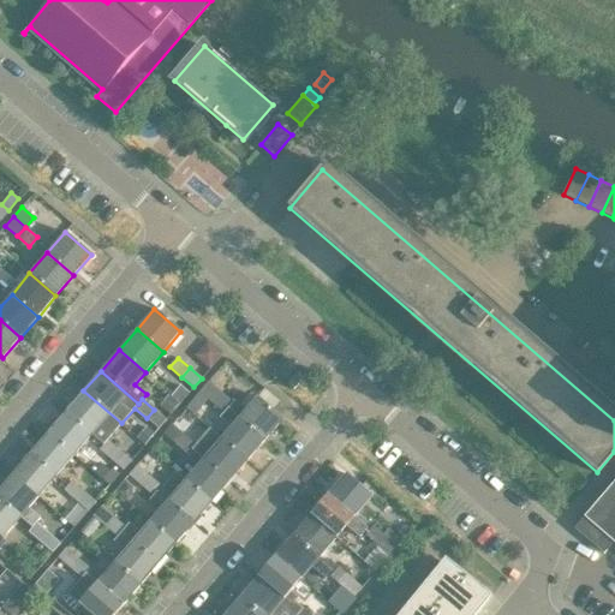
[(199,392),(212,402),(219,393),(215,390),(208,383),(207,383),(199,392)]
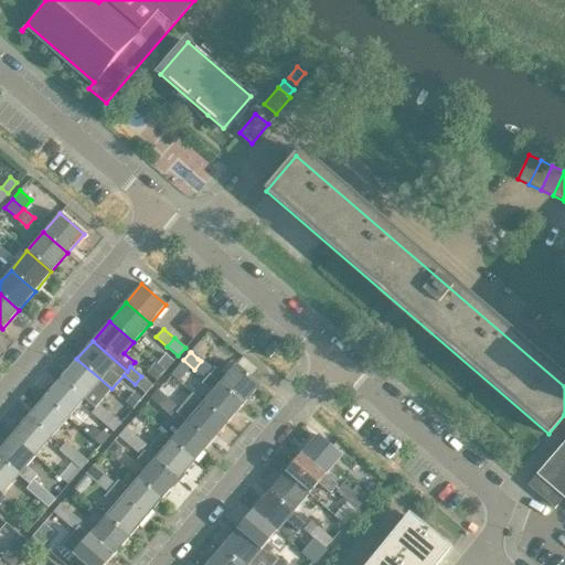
[(166,353),(157,363),(166,371),(173,361),(166,353)]
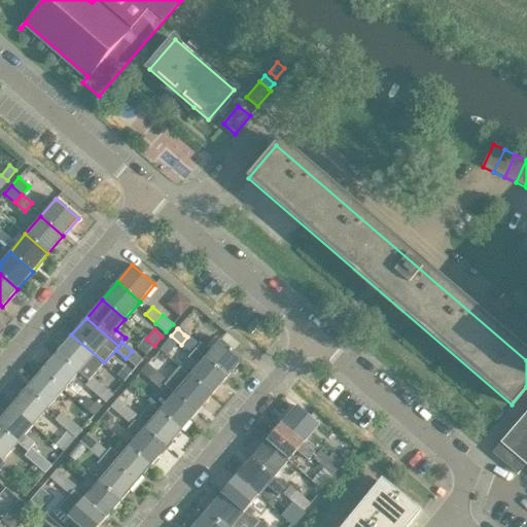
[(56,353),(78,373),(89,381),(92,377),(104,362),(71,335),(56,353)]
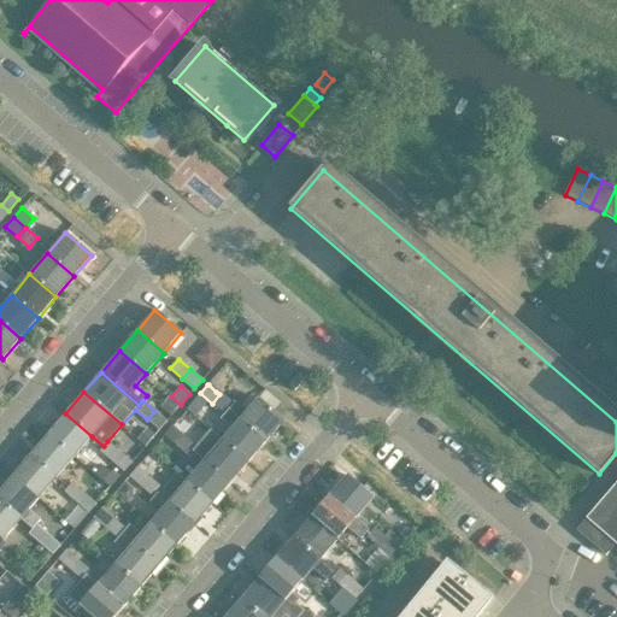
[(212,404),(224,415),(228,410),(231,405),(219,394),(212,404)]
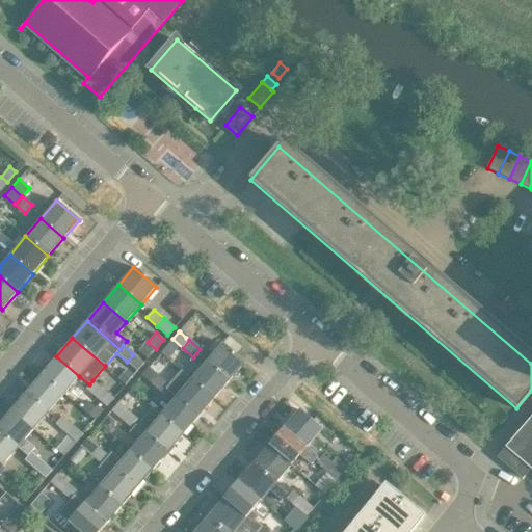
[(145,341),(137,351),(147,360),(156,349),(148,342),(145,341)]
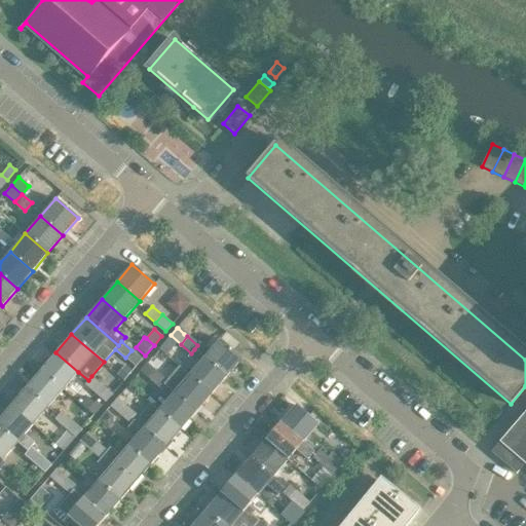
[(203,358),(227,376),(242,359),(220,339),(203,358)]
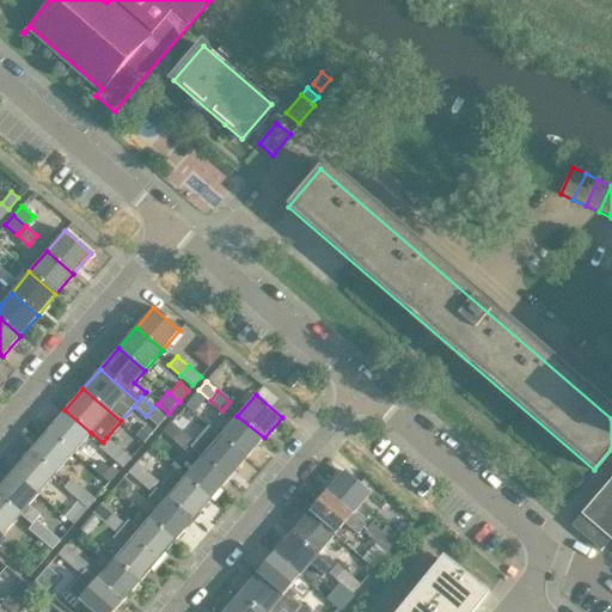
[(220,436),(246,458),(264,438),(237,416),(226,407),(222,411),(219,415),(230,424),(220,436)]
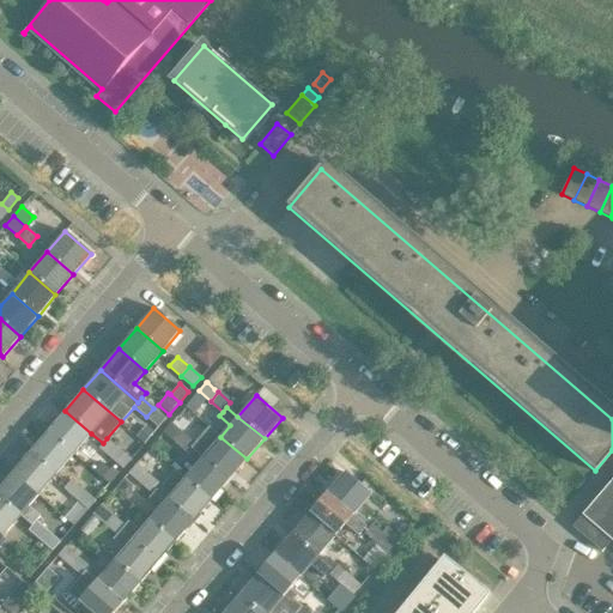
[(153,408),(146,417),(158,428),(165,418),(153,408)]
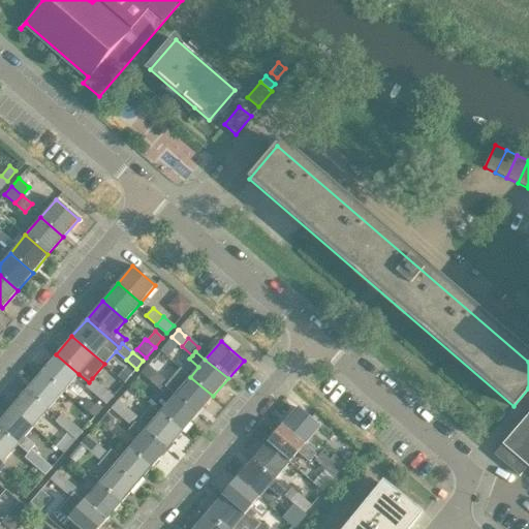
[(40,372),(63,392),(79,374),(56,354),(40,372)]
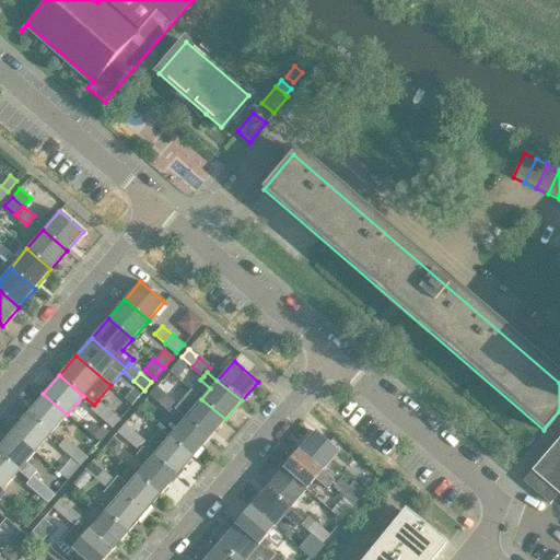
[(149,395),(160,404),(167,396),(156,386),(149,395)]
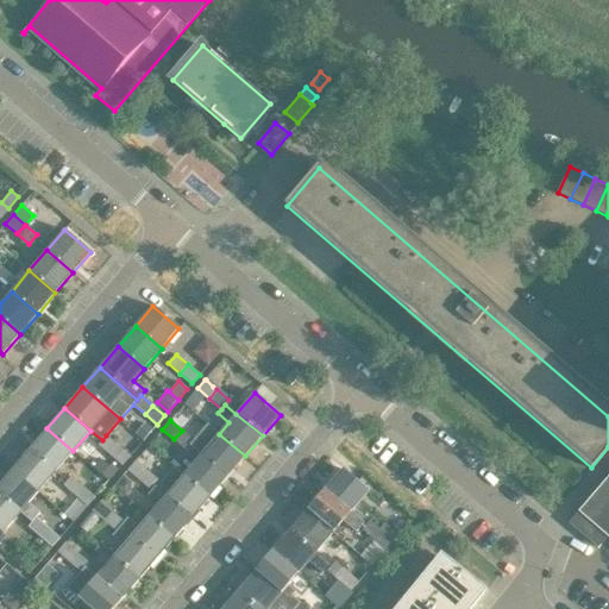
[(144,424),(135,434),(143,441),(152,429),(144,424)]
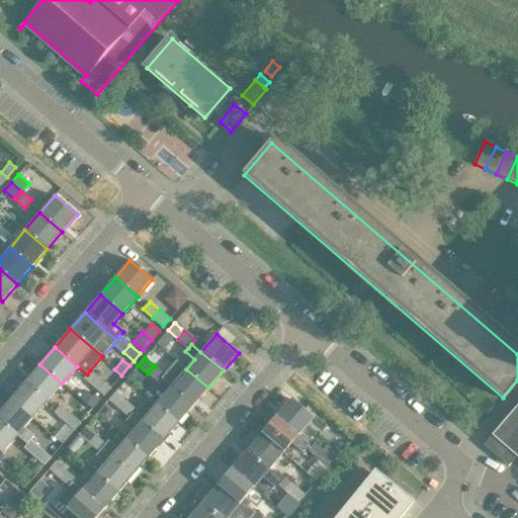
[(25,382),(48,402),(62,383),(39,364),(25,382)]
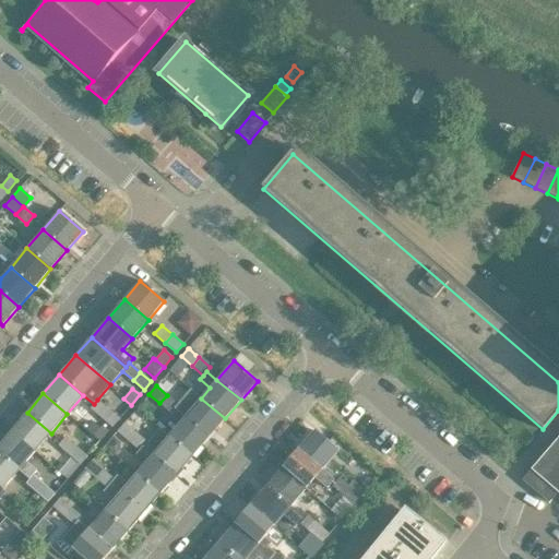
[(167,395),(159,403),(170,413),(178,404),(167,395)]
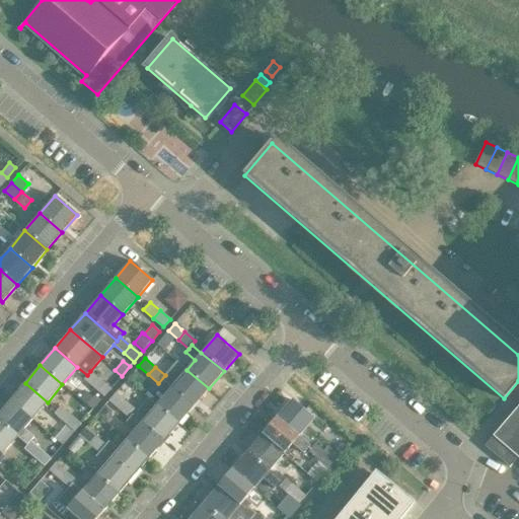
[(171,387),(194,406),(209,388),(187,370),(171,387)]
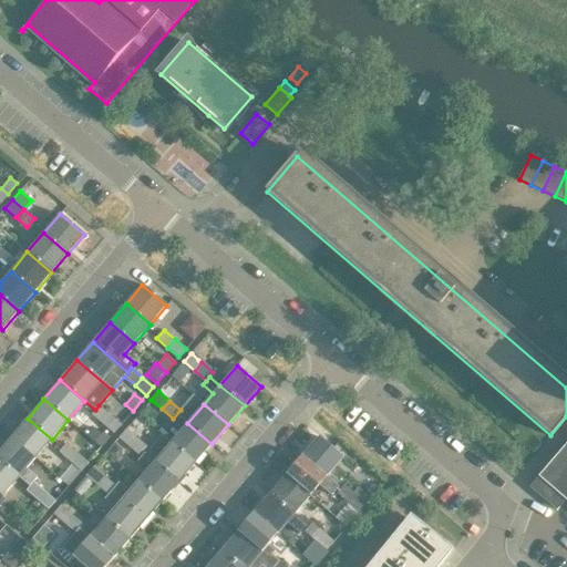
[(99,405),(95,410),(91,414),(102,423),(110,415),(99,405)]
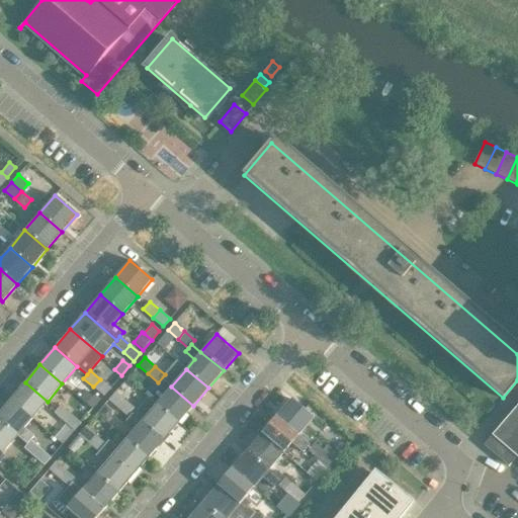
[(100,379),(93,386),(103,396),(110,387),(100,379)]
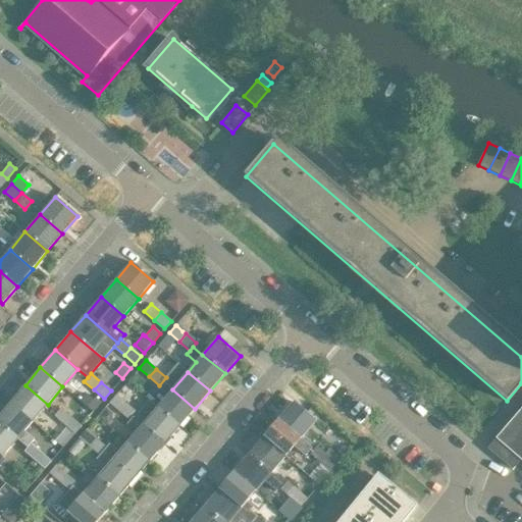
[(10,403),(33,422),(48,405),(25,385),(10,403)]
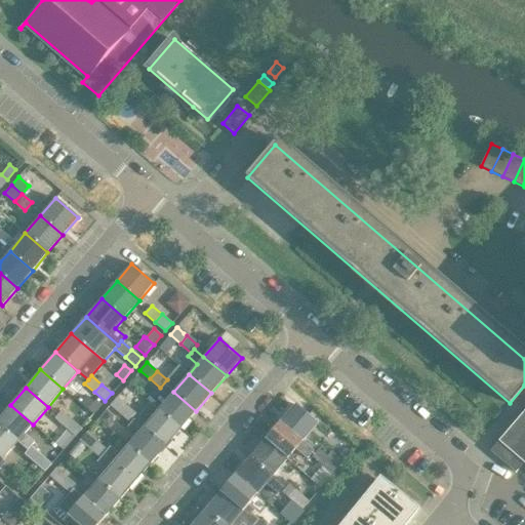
[(158,409),(180,429),(196,411),(173,392),(158,409)]
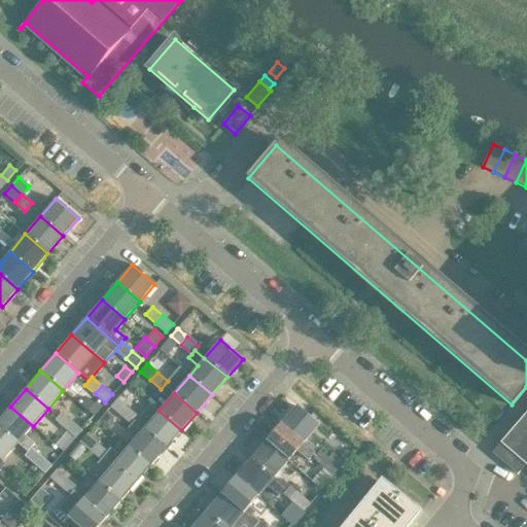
[(110,407),(120,416),(127,408),(116,398),(110,407)]
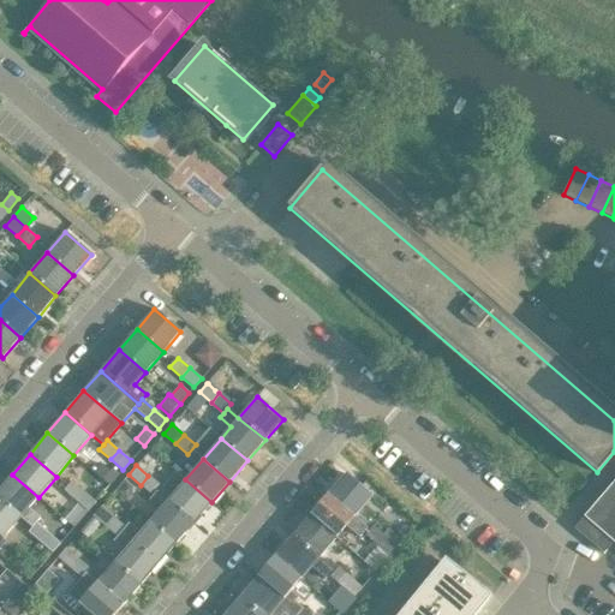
[(112,469),(102,479),(109,485),(119,475),(112,469)]
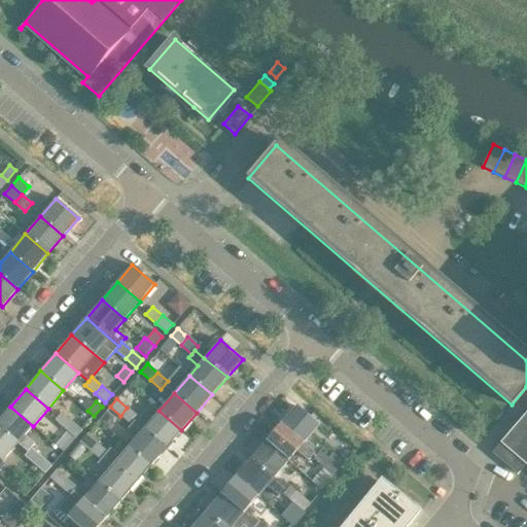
[(134,420),(167,448),(181,430),(159,411),(149,402),(137,417),(134,420)]
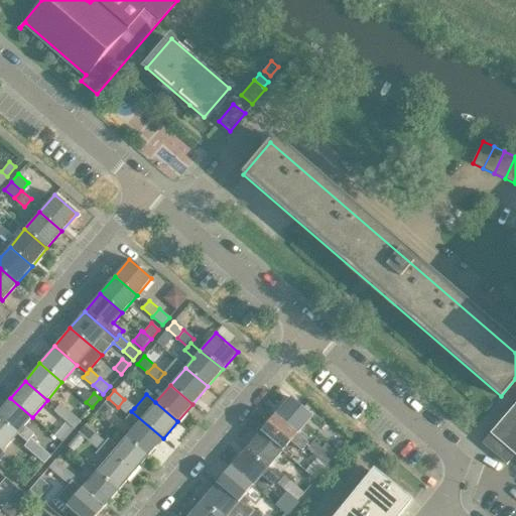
[(290,397),(275,414),(297,433),(312,416),(290,397)]
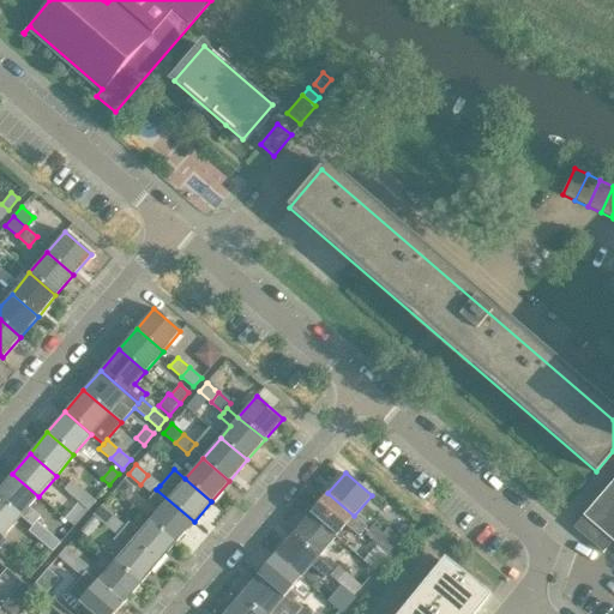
[(31,527),(36,522),(40,517),(29,507),(38,497),(12,474),(0,487),(0,499),(20,517),(31,527)]
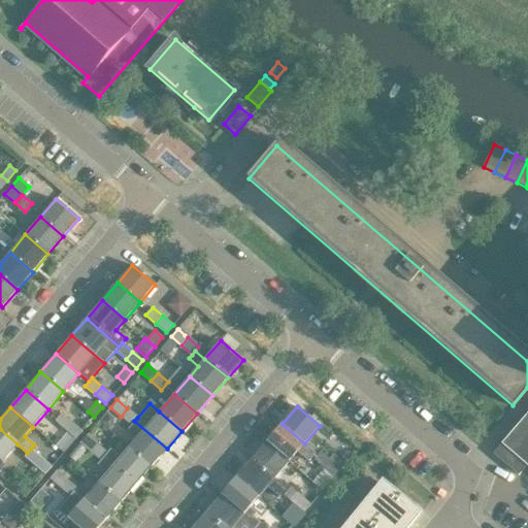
[(127,408),(121,417),(131,425),(134,421),(137,418),(127,408)]
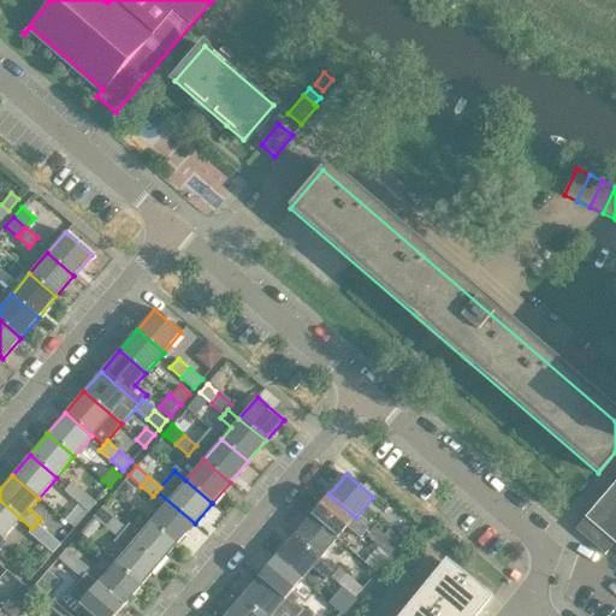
[(123,481),(114,491),(126,502),(131,496),(131,489),(123,481)]
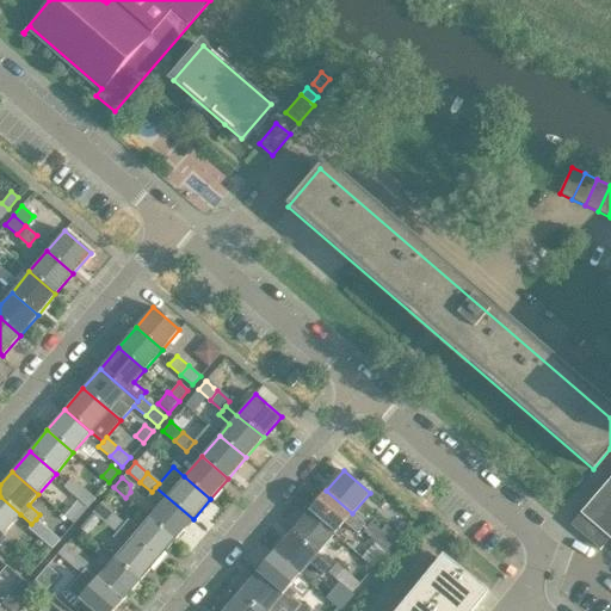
[(610,477),(571,524),(600,549),(610,538),(610,539),(610,477)]
